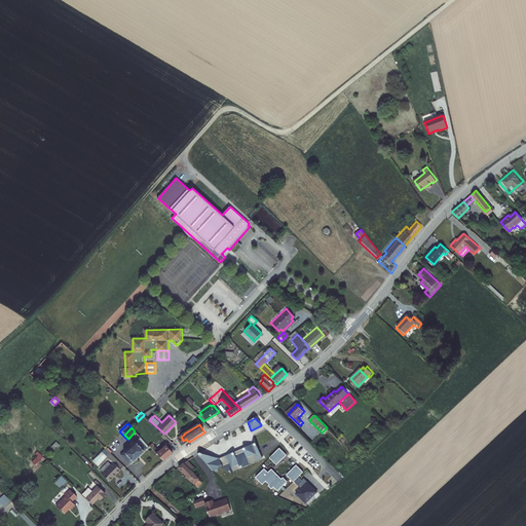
[(146,450),(137,441),(120,456),(129,465),(146,450)]
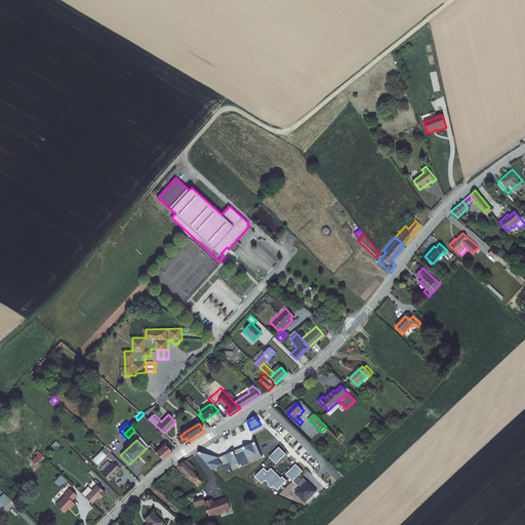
[(165,442),(155,450),(163,459),(173,452),(165,442)]
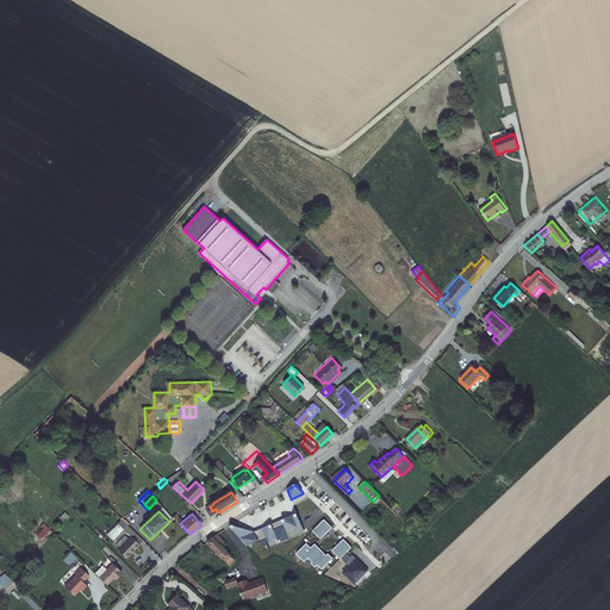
[(297,514),(254,531),(235,522),(229,526),(246,546),(259,541),(267,548),(275,545),(274,542),(304,530),(297,514)]
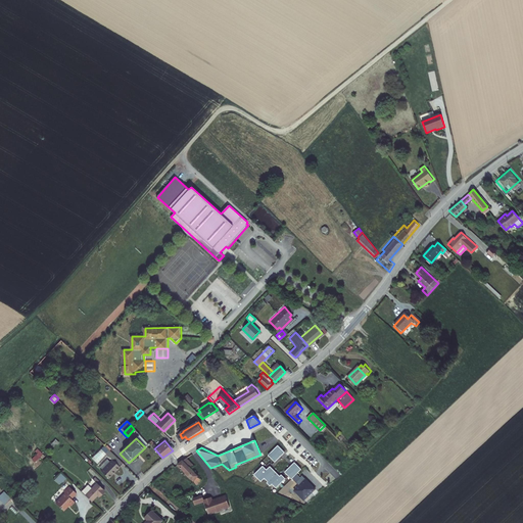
[(286,453),(279,445),(269,456),(276,463),(286,453)]
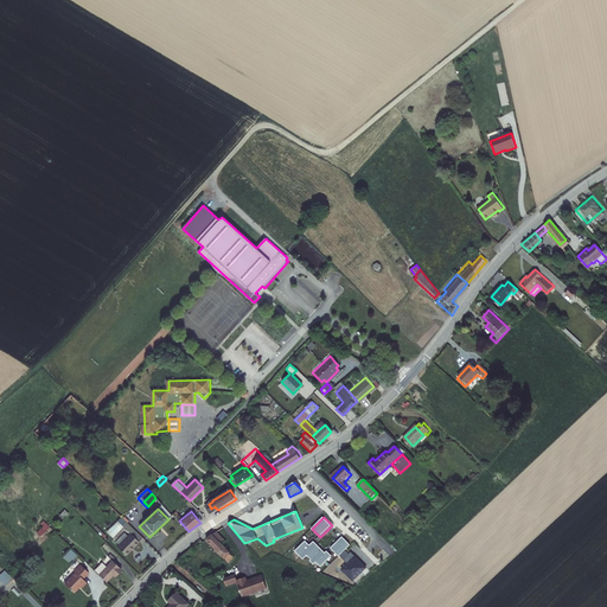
[(42,535),(51,526),(45,521),(36,529),(42,535)]
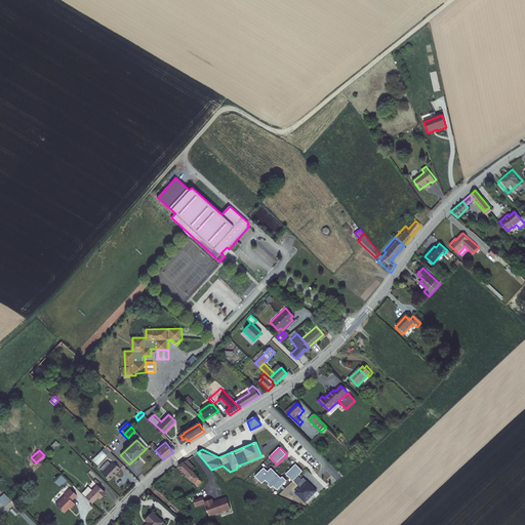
[(112,462),(102,473),(109,481),(121,470),(120,469),(123,466),(110,452),(106,456),(112,462)]
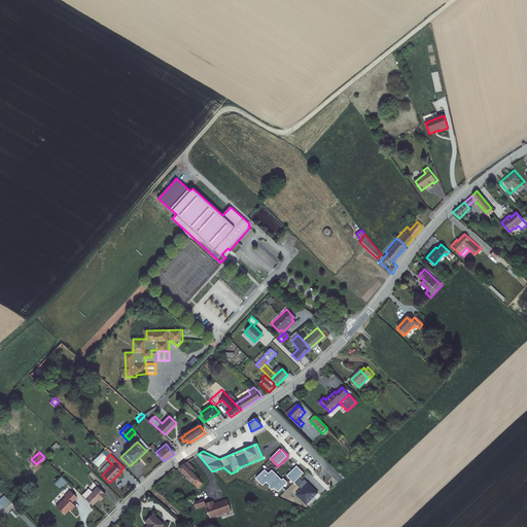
[(262,460),(262,458),(237,468),(238,470),(262,460)]
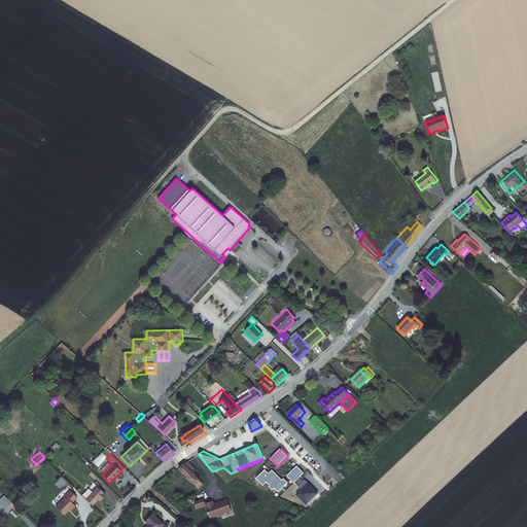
[(184,464),(179,468),(199,489),(204,484),(194,473),(190,470),(194,468),(188,462),(184,464)]
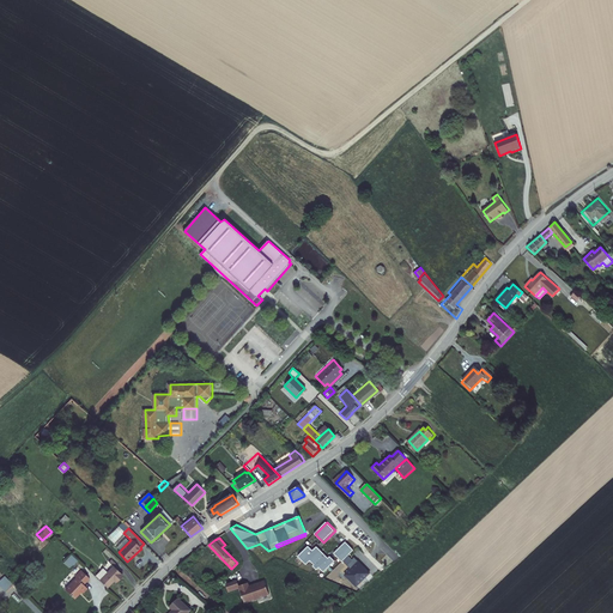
[(349,556),(354,550),(346,541),(334,553),(343,562),(344,560),(349,556)]
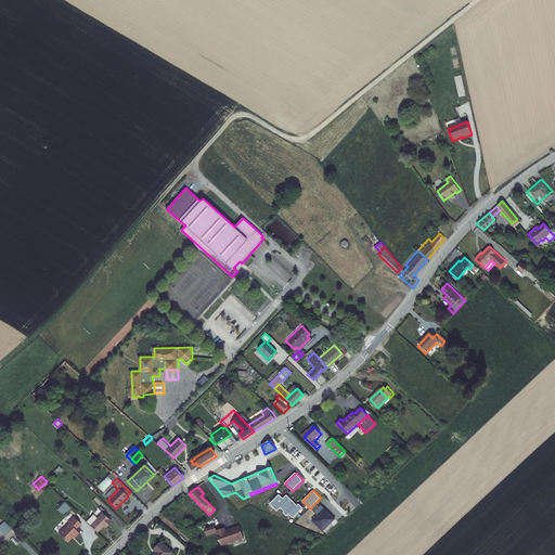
[(281,502),(284,499),(280,494),(271,504),(279,512),(282,507),(284,505),(281,502)]
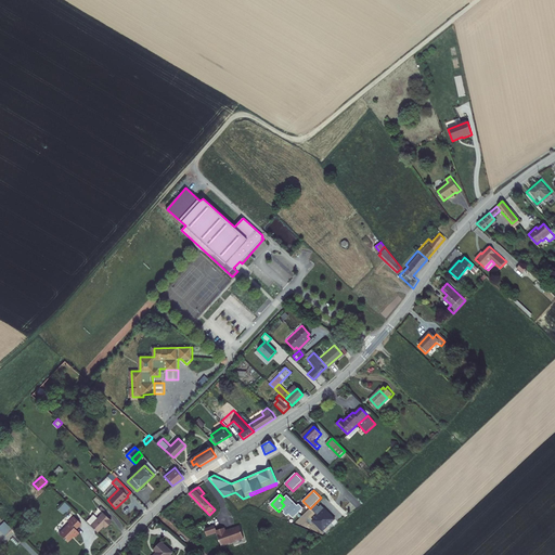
[(284,499),(281,502),(284,505),(282,507),(285,512),(295,502),(287,495),(284,499)]
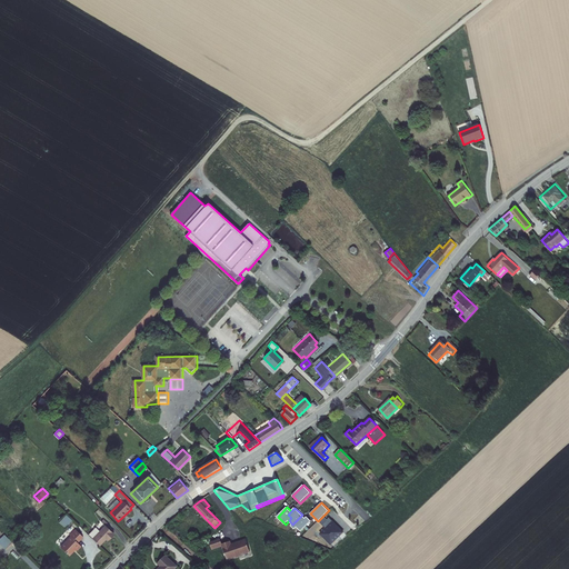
[(68,513),(60,521),(66,527),(73,519),(68,513)]
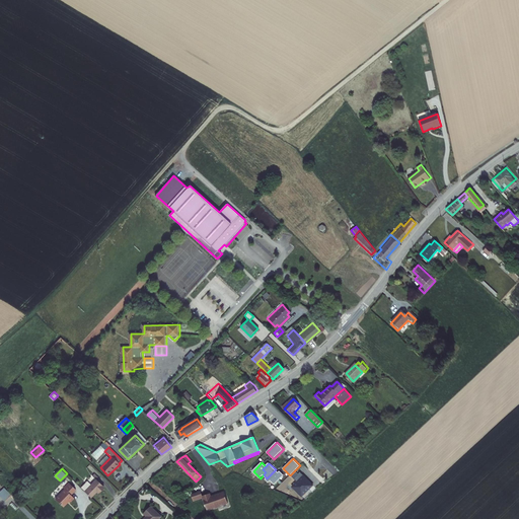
[(276,469),(267,478),(266,479),(270,483),(272,480),(275,485),(284,475),(281,471),(279,472),(276,469)]
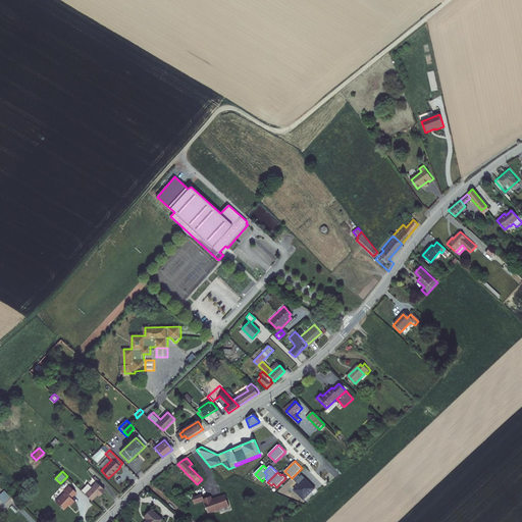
[(306,478),(303,474),(301,476),(297,473),(293,477),(300,484),(295,489),(305,499),(316,487),(308,479),(307,480),(306,478)]
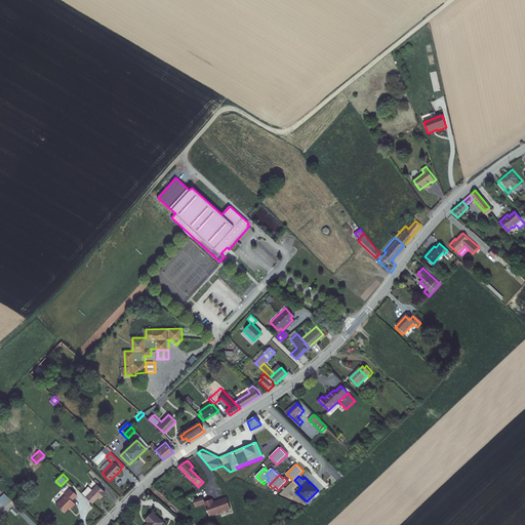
[(165,481),(162,478),(153,485),(156,488),(165,481)]
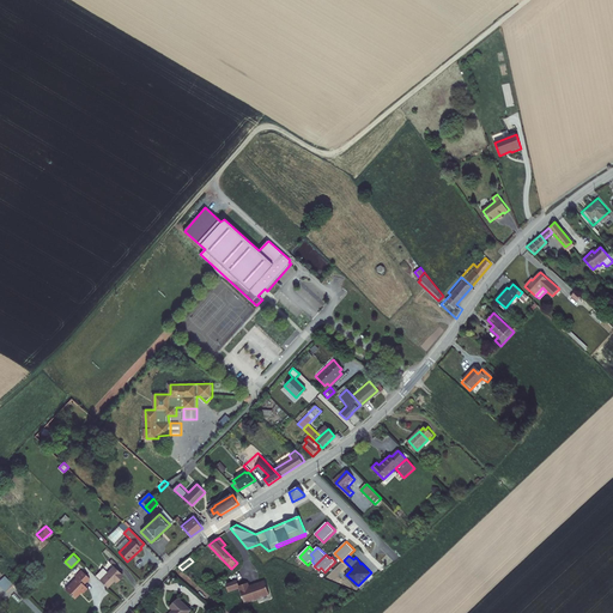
[(101,580),(108,588),(117,578),(120,581),(125,576),(115,565),(108,572),(101,580)]
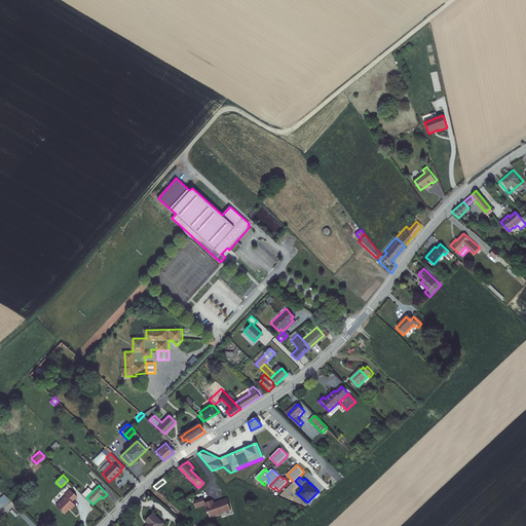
[(67,495),(57,504),(64,512),(70,505),(73,509),(76,505),(73,501),(78,496),(70,488),(65,493),(67,495)]
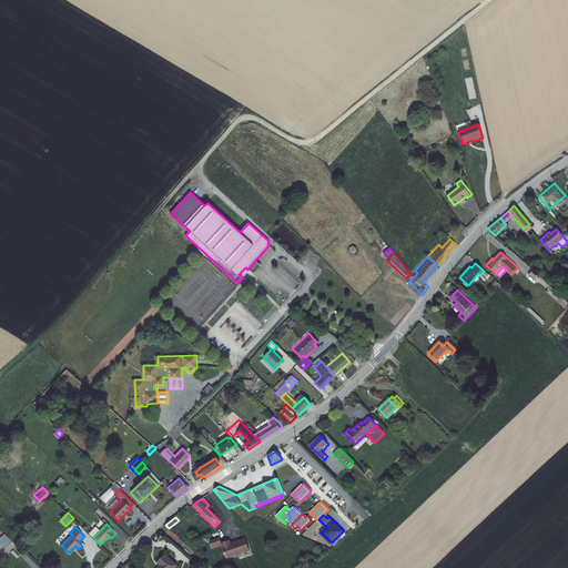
[(97,527),(90,534),(93,537),(100,530),(97,527)]
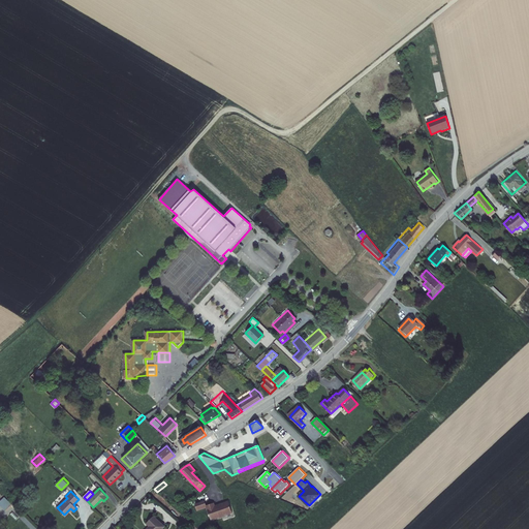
[(8,498),(1,506),(9,515),(17,506),(8,498)]
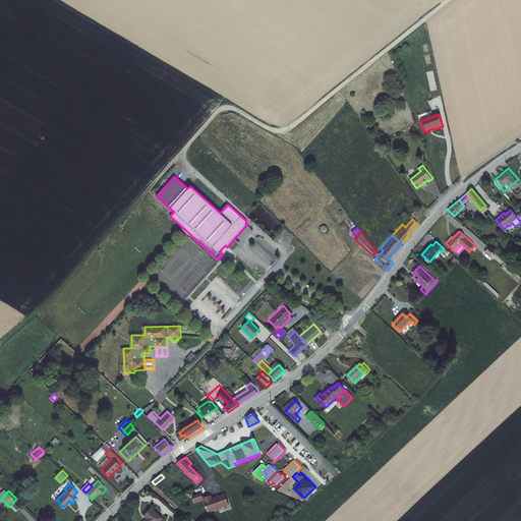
[(193,500),(203,497),(203,495),(200,490),(191,494),(193,500)]
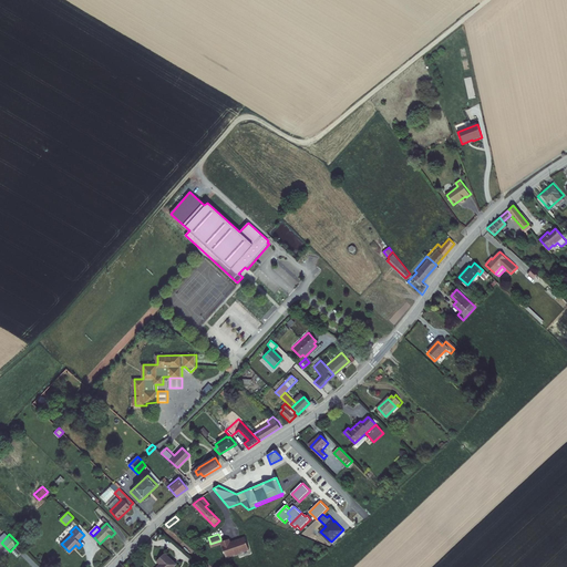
[(241,549),(248,546),(244,534),(229,539),(228,536),(220,538),(220,540),(226,554),(234,552),(241,549)]
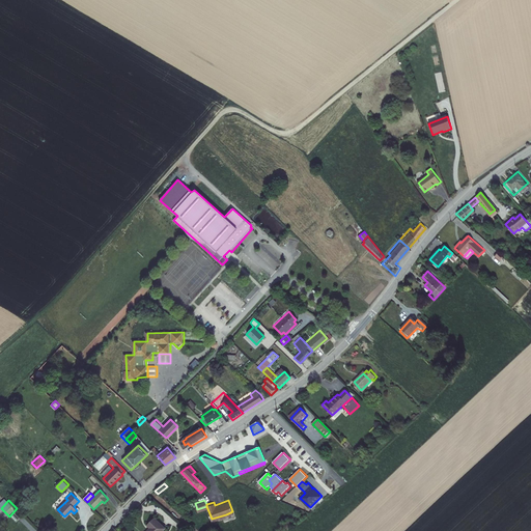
[(148,524),(150,527),(145,530),(161,530),(165,528),(155,516),(148,524)]
